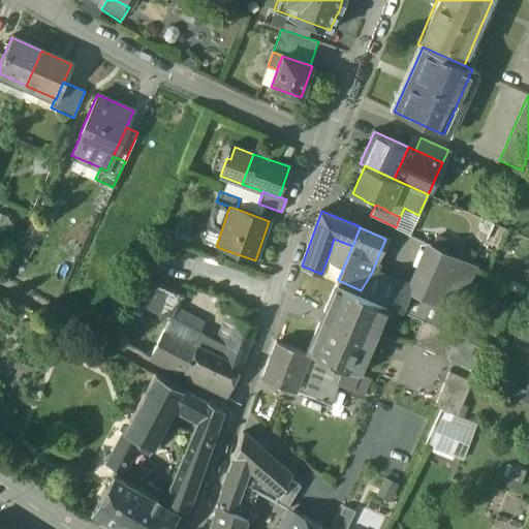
[(216,246),(203,242),(198,251),(219,258),(222,249),(216,246)]
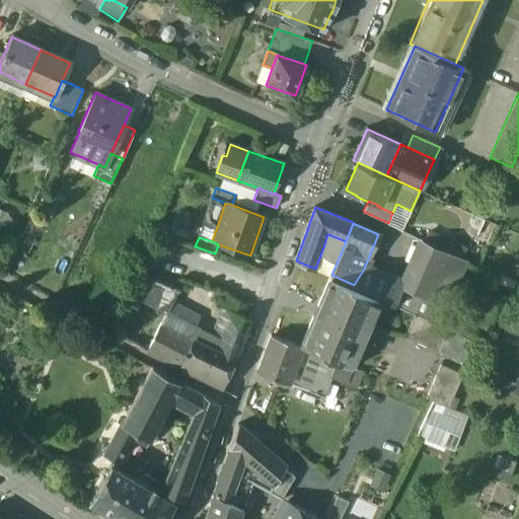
[(424,243),(403,288),(428,299),(448,253),(424,243)]
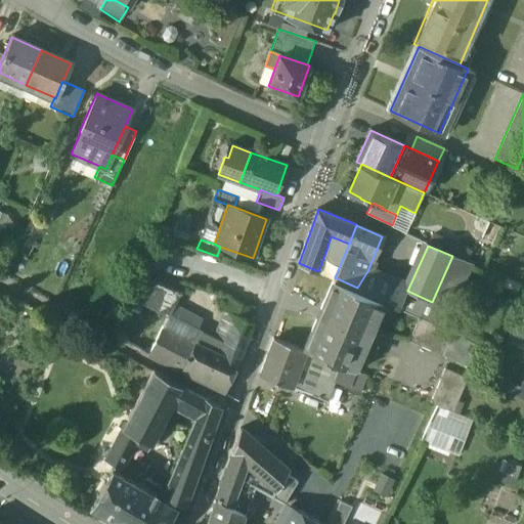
[(336,253),(326,250),(318,271),(330,275),(337,257),(336,253)]
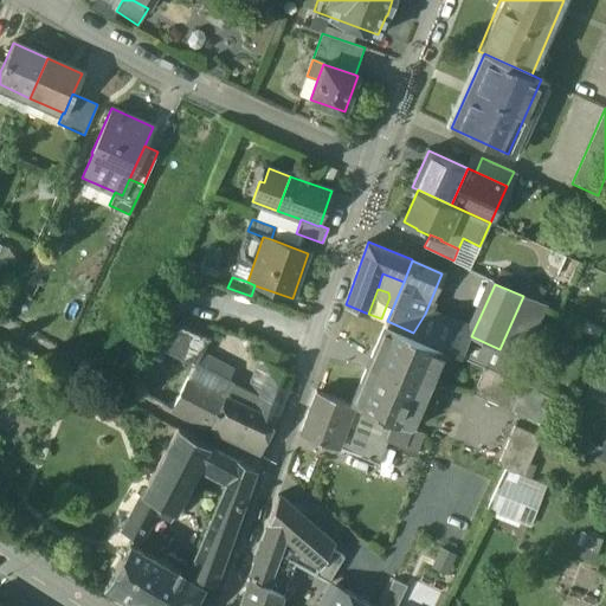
[(468,331),(425,314),(413,333),(461,352),(468,331)]
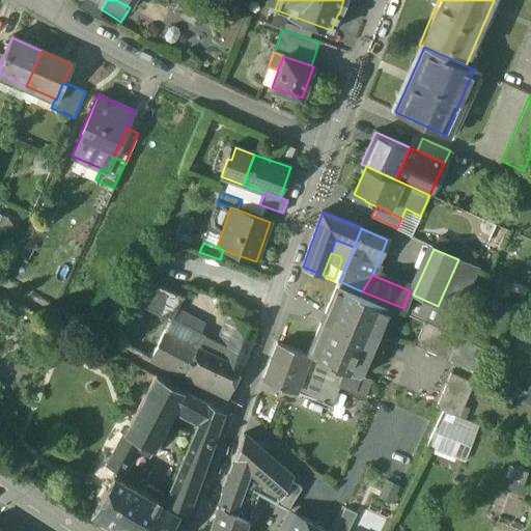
[(182,296),(138,277),(129,299),(169,318),(182,296)]
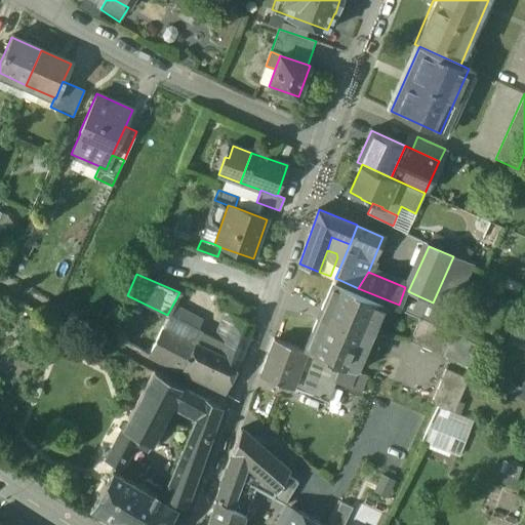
[(380,301),(333,280),(321,309),(368,329),(380,301)]
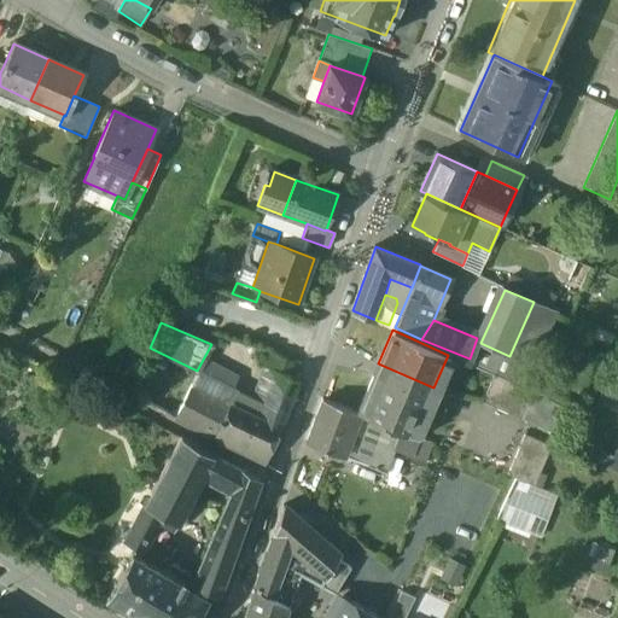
[(285,359),(270,354),(263,371),(278,375),(279,373),(285,359)]
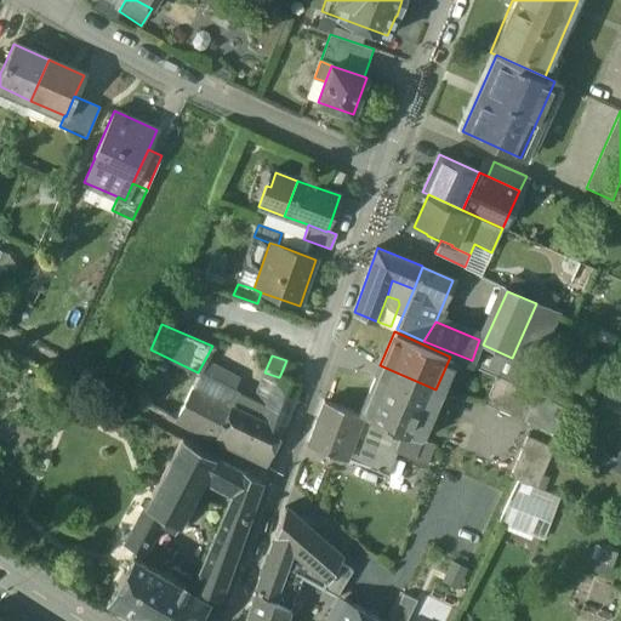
[(294,364),(286,360),(280,375),(289,379),(294,364)]
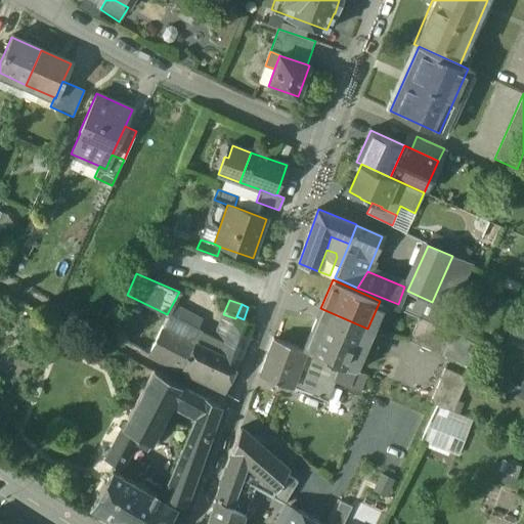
[(367,329),(320,308),(304,348),(305,348),(326,358),(341,363),(351,368),(367,329)]
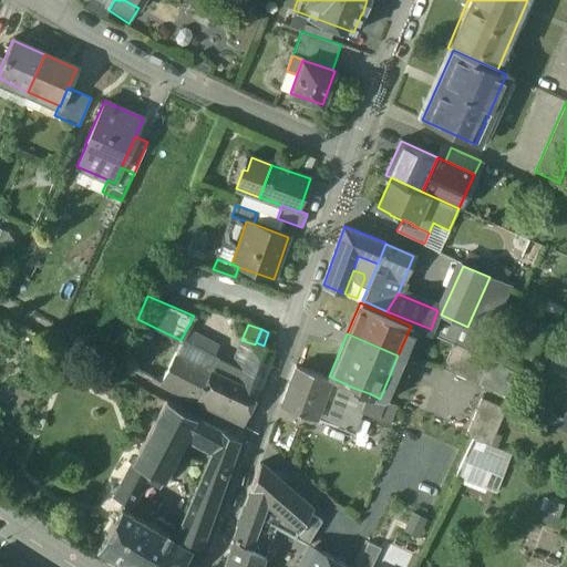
[(181,344),(161,383),(169,389),(184,359),(193,344),(184,342),(181,344)]
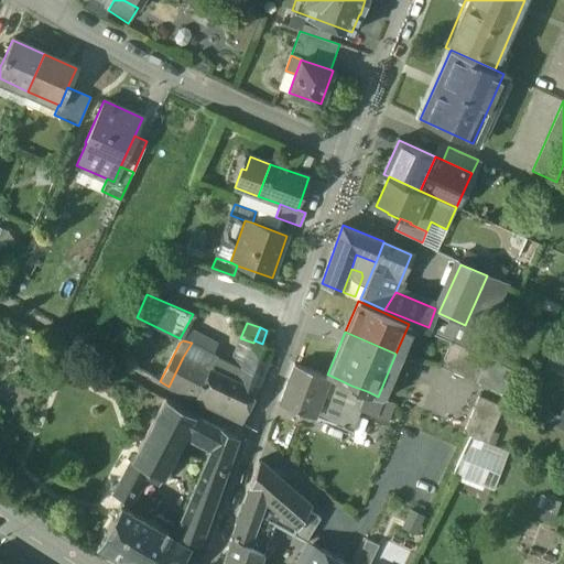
[(253,343),(246,364),(262,371),(271,348),(262,344),(255,340),(253,343)]
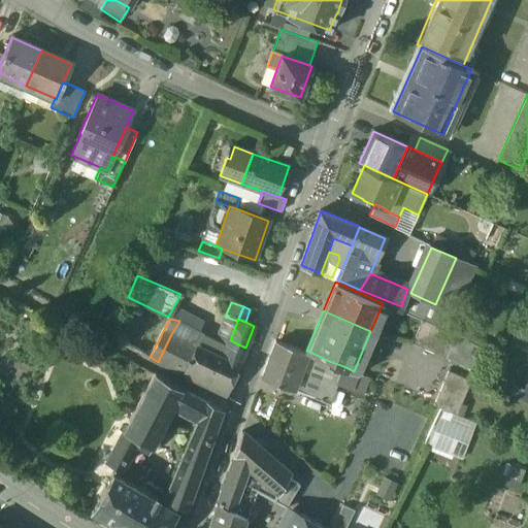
[(456,335),(422,320),(411,343),(446,358),(456,335)]
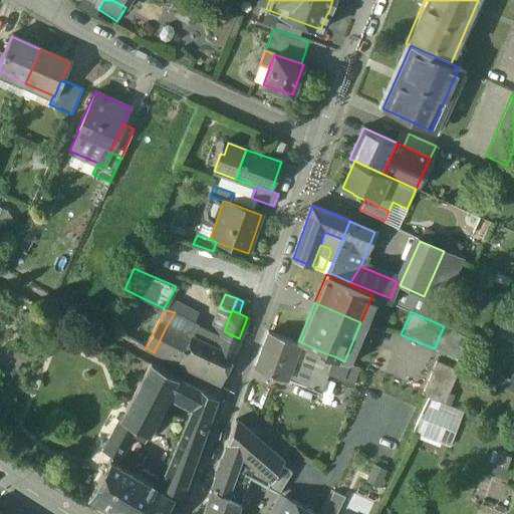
[(217,349),(192,336),(197,324),(175,312),(167,325),(154,352),(176,363),(220,384),(234,352),(221,345),(219,350),(217,349)]
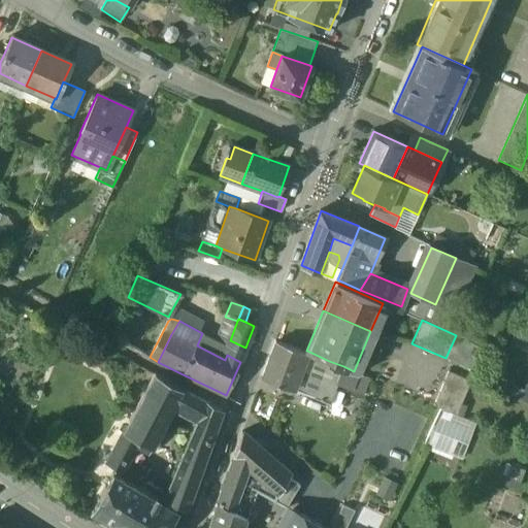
[(245,348),(230,340),(223,359),(225,360),(227,355),(240,362),(245,348)]
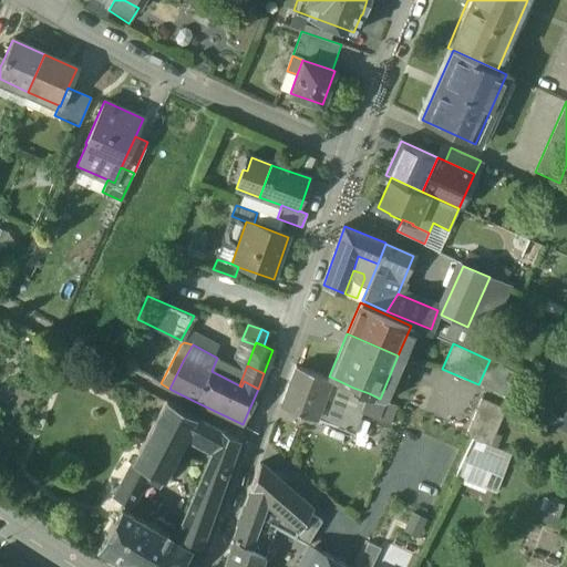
[(329,378),(299,367),(284,408),(313,418),(319,403),(327,385),(329,378)]
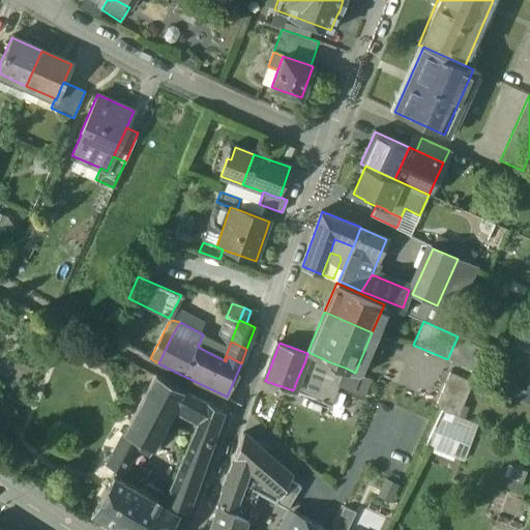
[(330,362),(308,352),(307,353),(305,360),(327,370),(330,363),(330,362)]
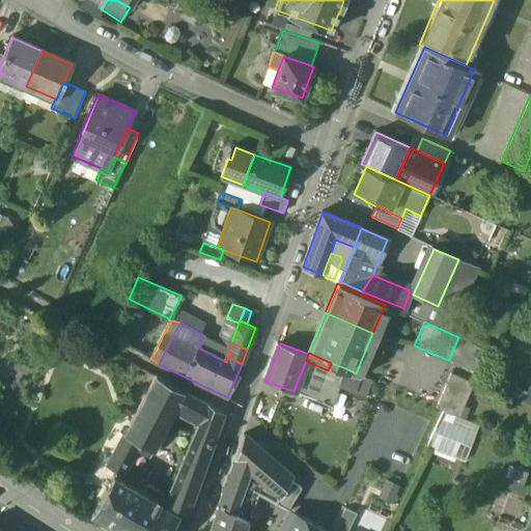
[(328,370),(306,361),(299,378),(322,387),(328,370)]
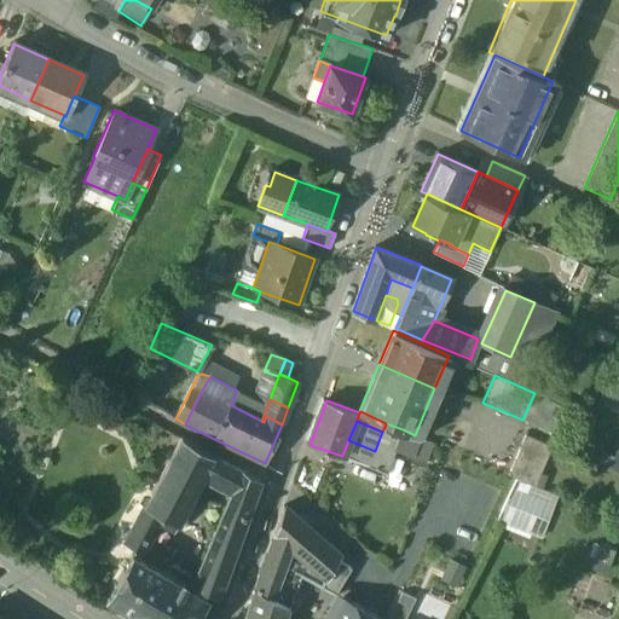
[(401,431),(386,424),(382,432),(375,451),(369,467),(386,474),(394,451),(401,431)]
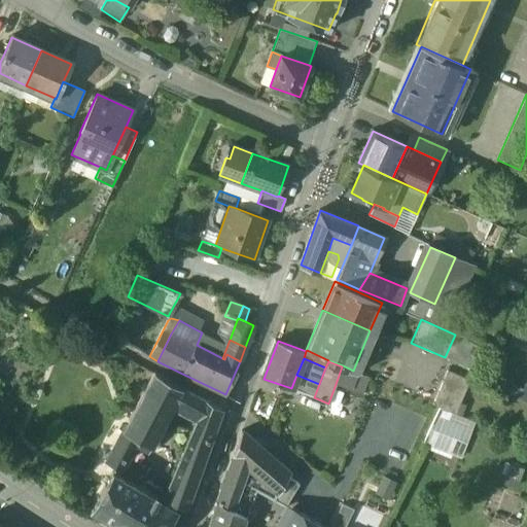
[(353,371),(343,365),(342,366),(336,384),(349,388),(355,372),(353,371)]
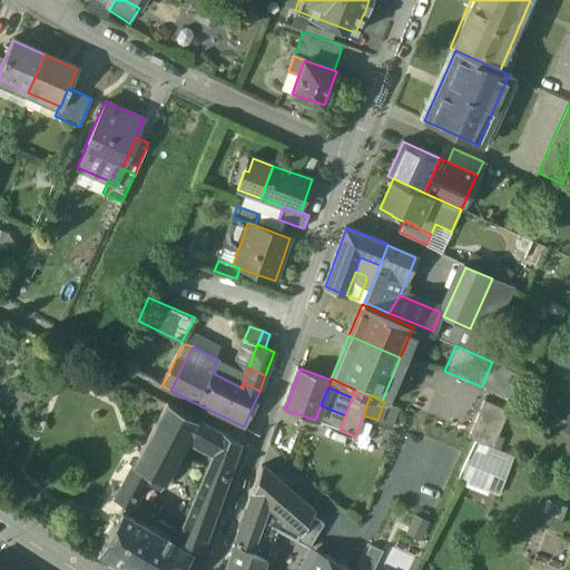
[(508,412),(483,401),(468,438),(492,448),(508,412)]
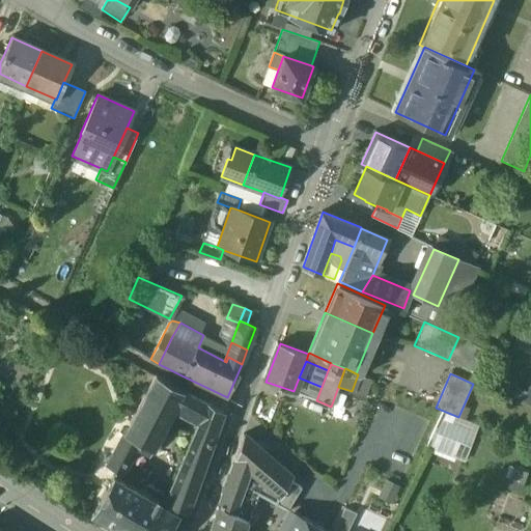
[(185,391),(156,375),(123,435),(140,444),(152,450),(175,408),(185,391)]
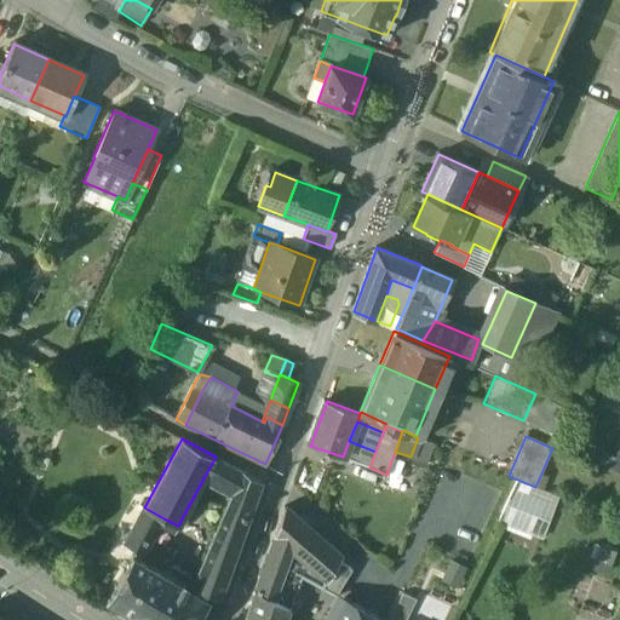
[(619,471),(619,442),(609,468),(619,471)]
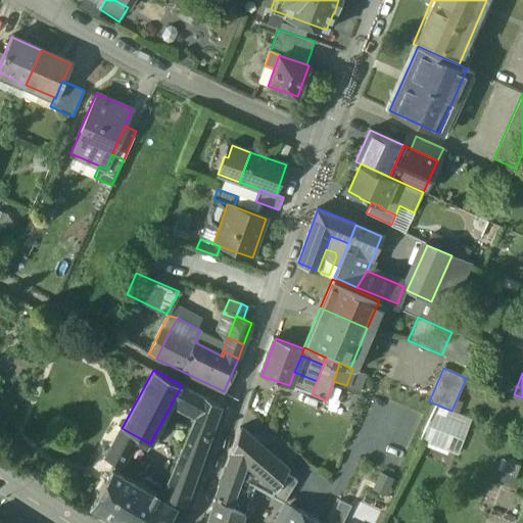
[(204,397),(182,385),(173,401),(197,414),(204,397)]
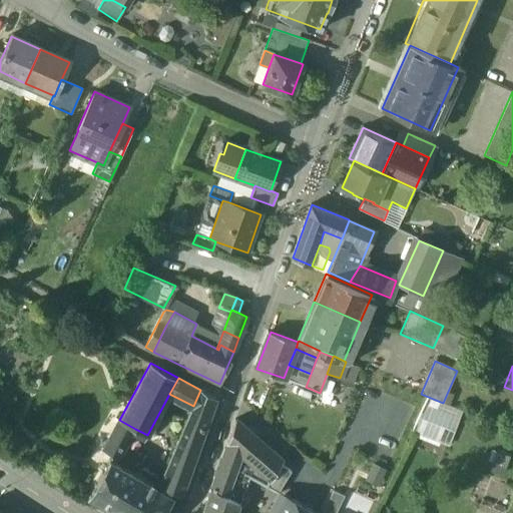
[(193,406),(180,437),(198,445),(198,444),(203,431),(204,429),(214,400),(215,398),(200,390),(193,406)]
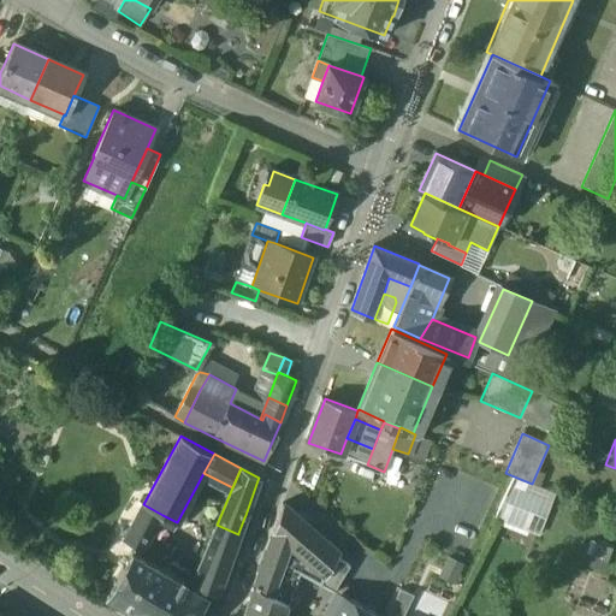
[(163,515),(143,504),(124,540),(143,550),(155,528),(163,515)]
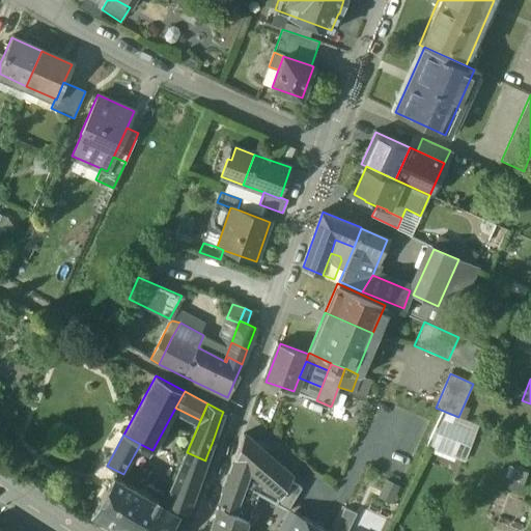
[(292,475),(244,435),(243,437),(218,503),(233,512),(243,484),(275,504),(292,475)]
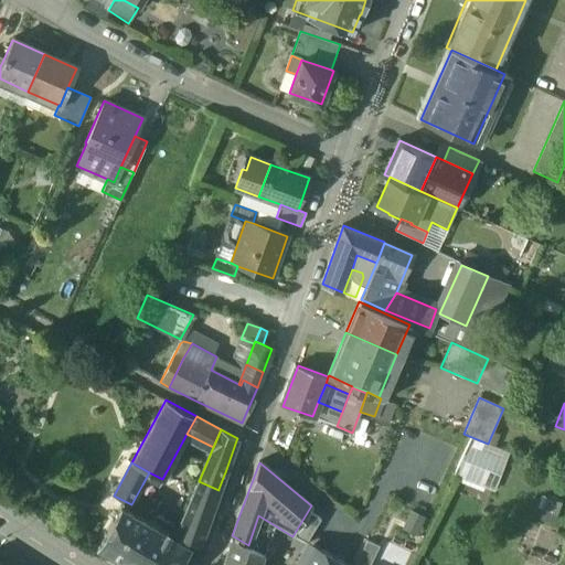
[(162,479),(149,472),(142,484),(156,491),(162,479)]
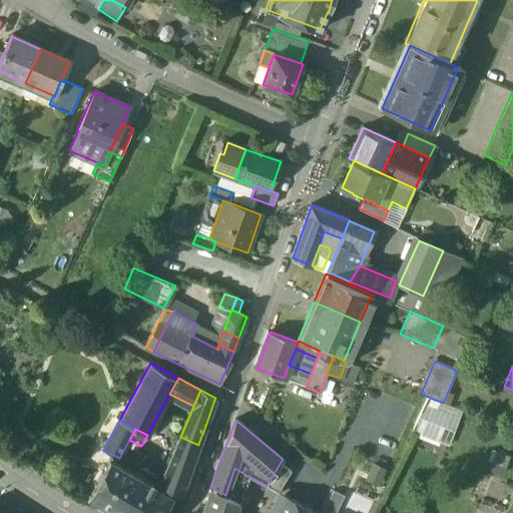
[(180,437),(159,484),(181,494),(181,492),(181,491),(186,478),(187,475),(197,447),(198,445),(180,437)]
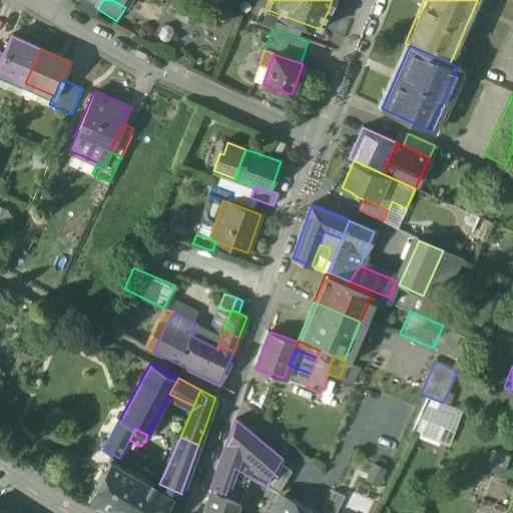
[(491,447),(485,466),(503,472),(510,454),(491,447)]
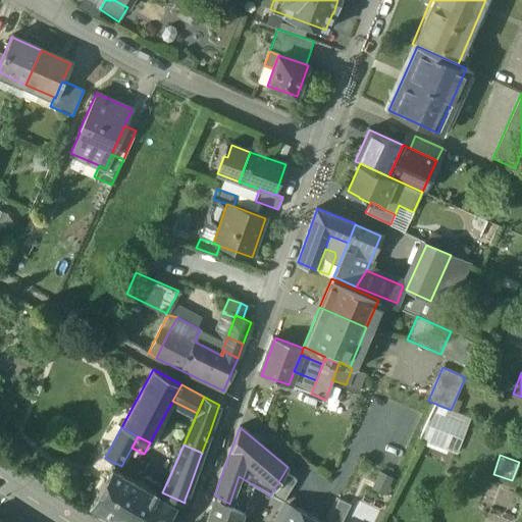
[(175,505),(111,467),(110,470),(92,501),(90,504),(93,505),(93,504),(110,514),(109,515),(120,521),(163,521),(172,507),(173,507),(175,505)]
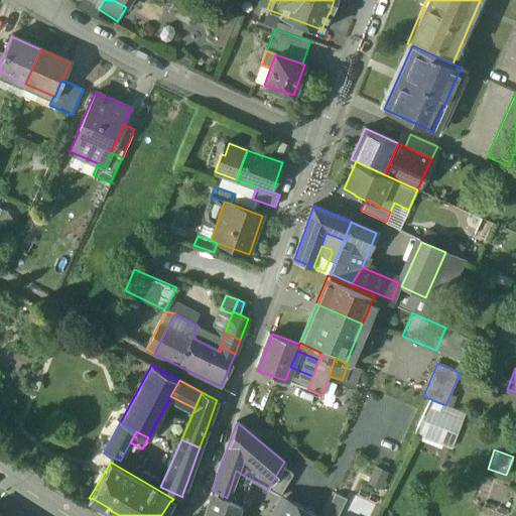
[(227,498),(212,489),(202,515),(236,515),(240,506),(227,498)]
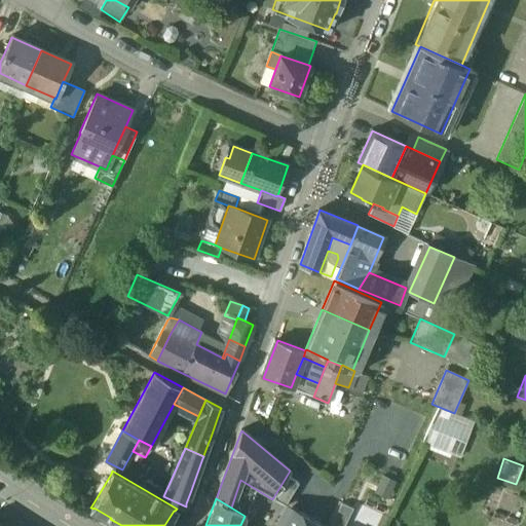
[(341,502),(330,525),(344,525),(352,509),(341,502)]
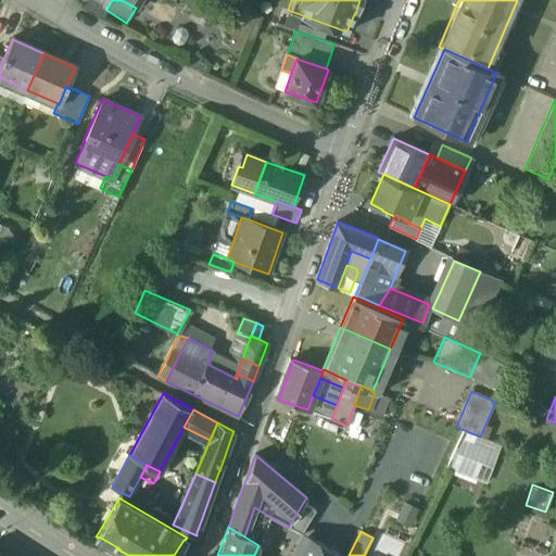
[(344,555),(311,536),(299,555),(344,555)]
